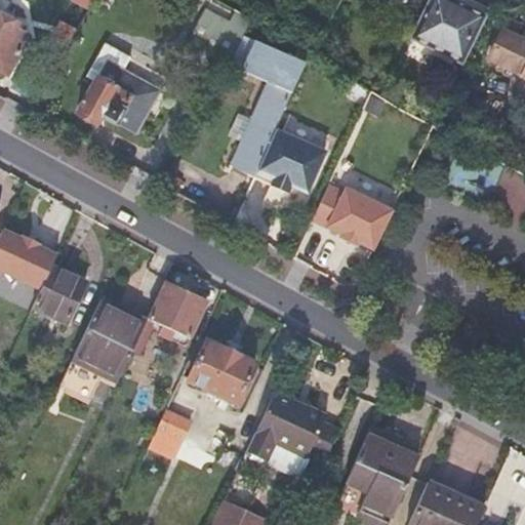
[(427,0),(408,37),(463,65),(468,55),(486,17),(450,0),(427,0)]
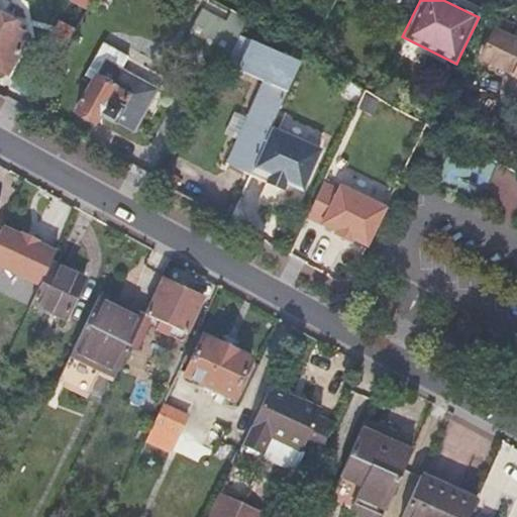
[(243,18),(242,17),(230,11),(228,9),(222,21),(197,8),(181,40),(220,62),(243,18)]
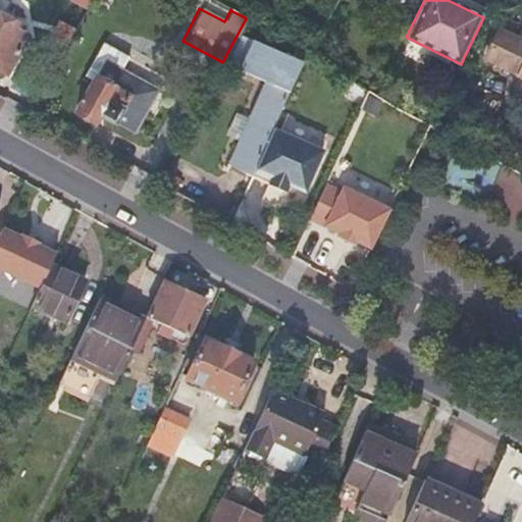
[(246,18),(247,18),(256,24),(261,16),(249,10),(245,17),(246,18)]
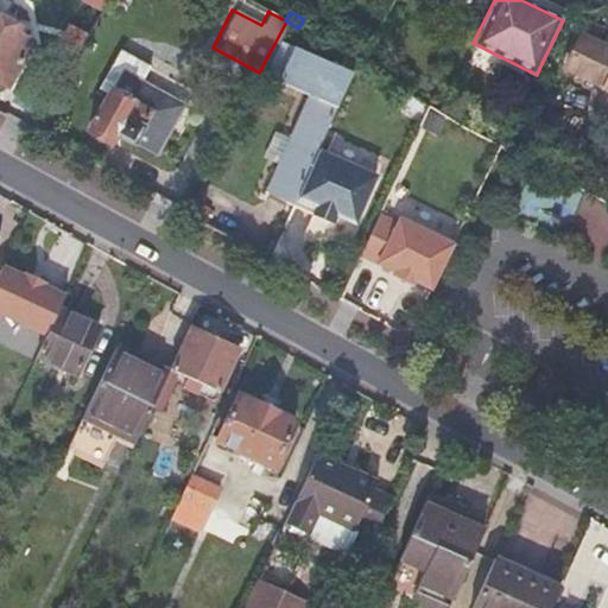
[(0,82),(5,86),(30,42),(13,32),(16,27),(0,18),(0,82)]
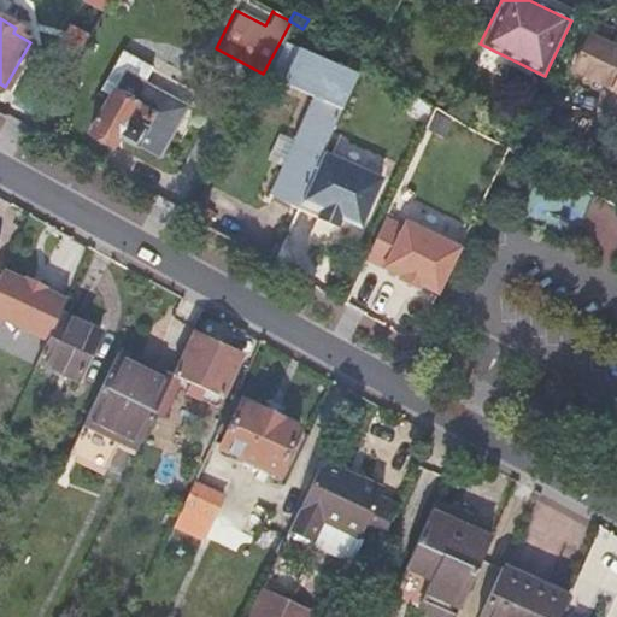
[(616,86),(616,50),(601,42),(610,25),(599,21),(577,66),(616,86)]
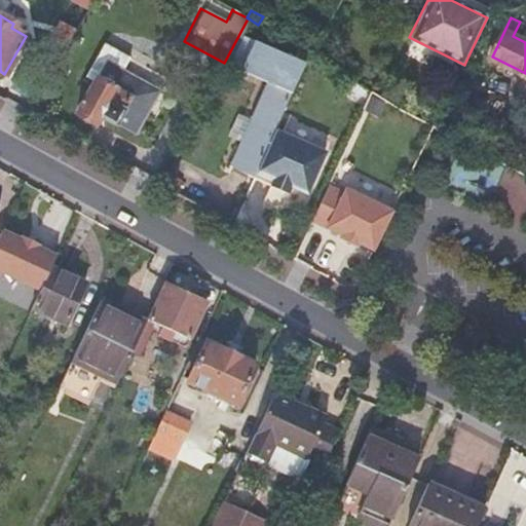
[(51,37),(66,44),(73,31),(59,24),(51,37)]
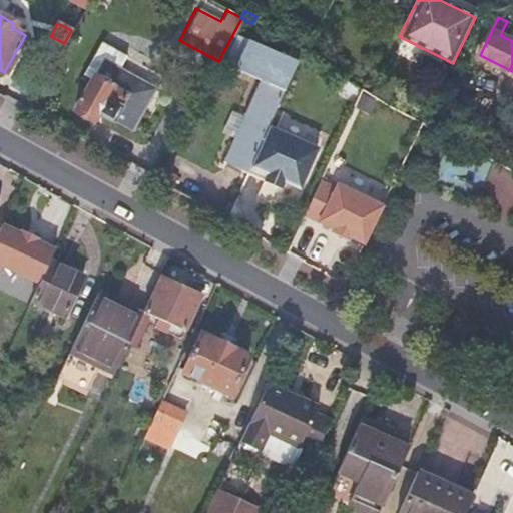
[(109,85),(119,69),(127,55),(101,41),(83,74),(92,79),(94,76),(109,85)]
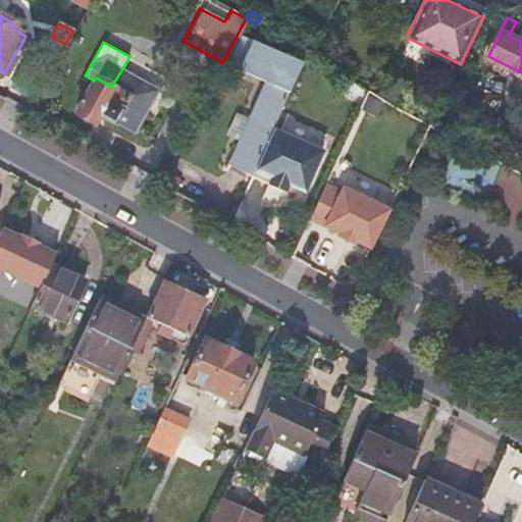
[(99,114),(112,121),(113,119),(135,132),(157,89),(121,70),(111,87),(96,77),(94,81),(76,112),(95,122),(99,114)]
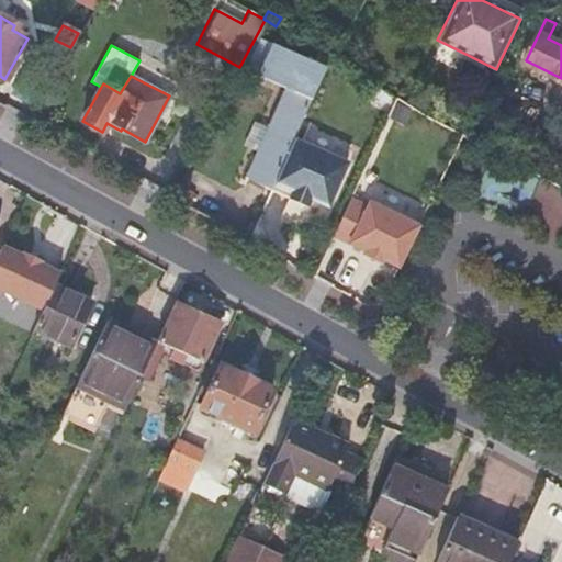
[(244,180),(270,192),(274,182),(280,171),(294,138),(314,93),(291,82),(266,136),(244,180)]
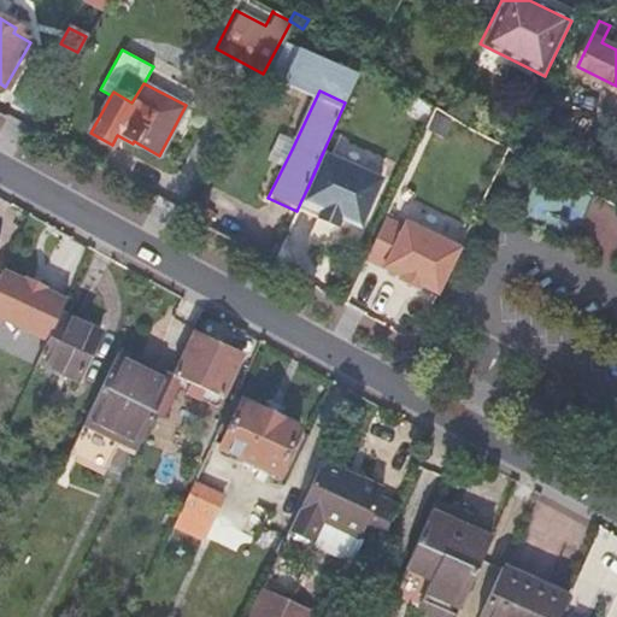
[(551,163),(586,181),(599,156),(564,137),(551,163)]
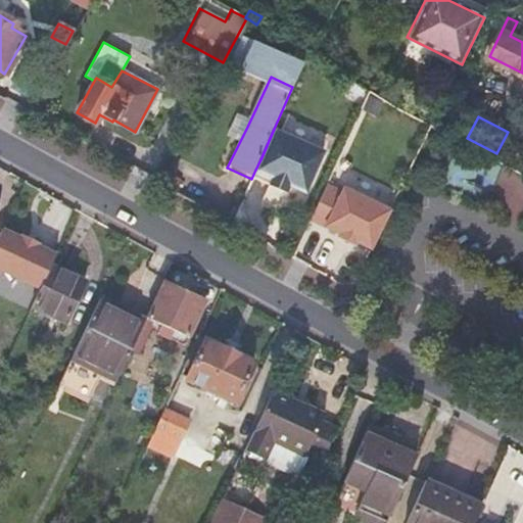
[(260,159),(255,170),(272,178),(272,179),(287,187),(288,184),(304,192),(323,149),(274,129),(260,159)]
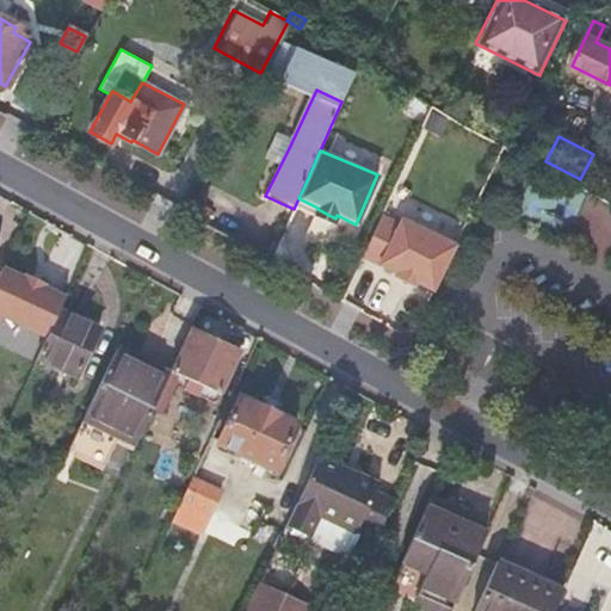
[(537,222),(548,199),(526,190),(516,213),(537,222)]
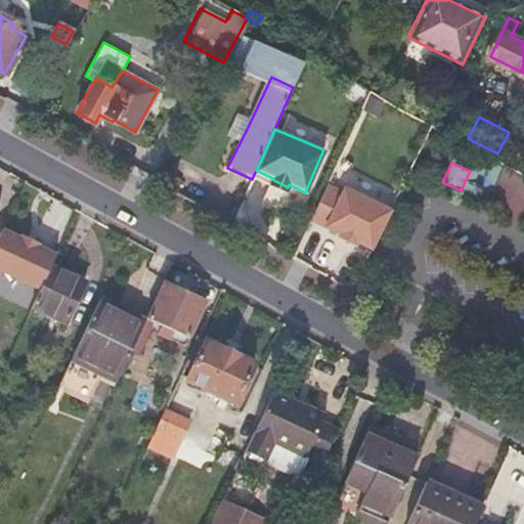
[(288,187),(272,179),(269,184),(285,191),(288,187)]
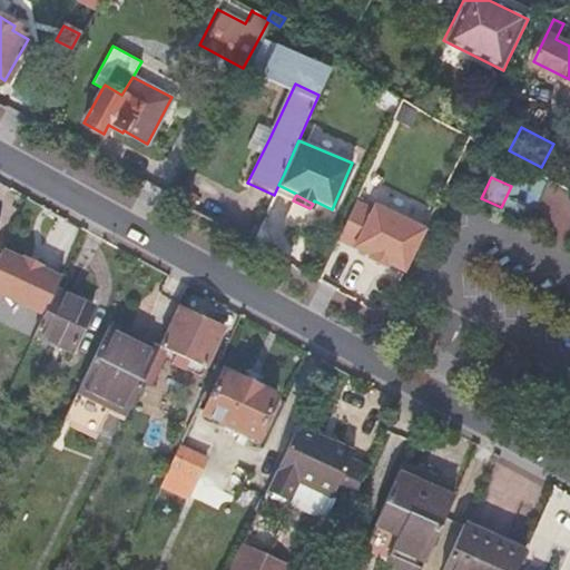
[(386,264),(404,273),(422,235),(425,228),(375,204),(373,209),(355,199),(336,238),(367,254),(365,257),(384,267),(386,264)]
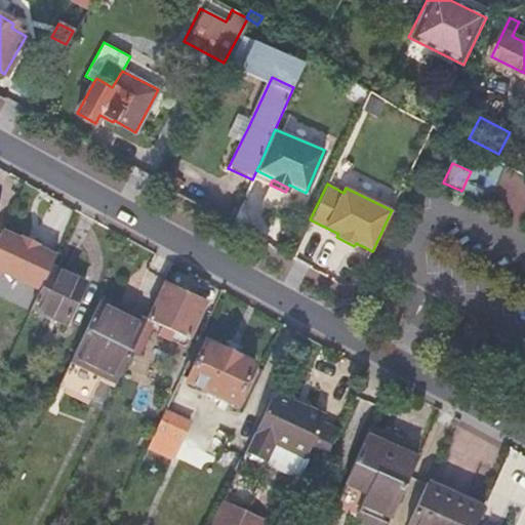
[(51,268),(57,254),(39,245),(40,242),(24,235),(23,238),(3,229),(0,235),(0,269),(42,289),(51,268)]
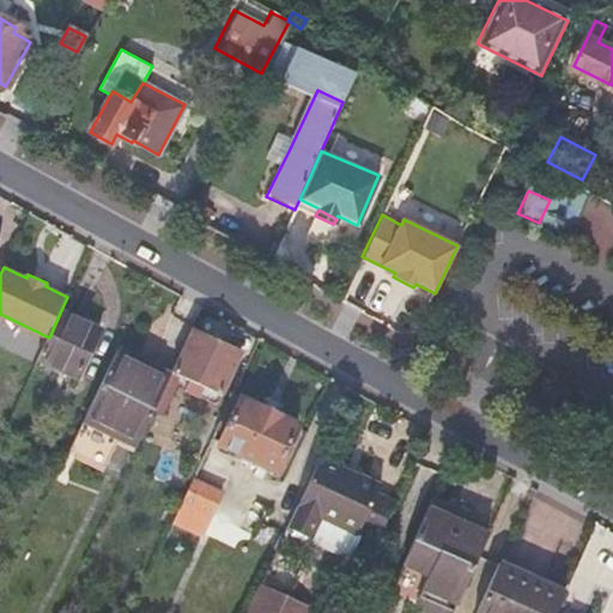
[(101,331),(60,313),(49,338),(40,359),(79,377),(101,331)]
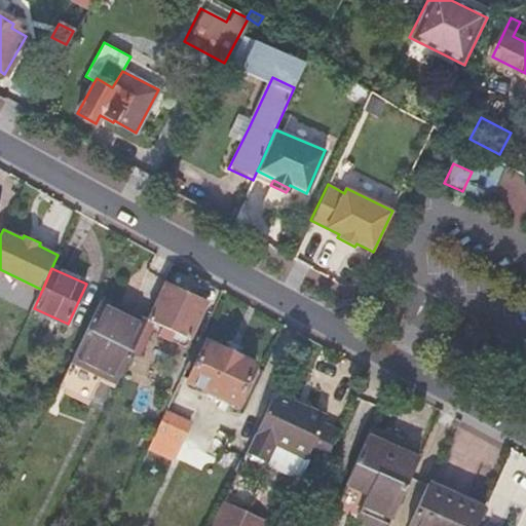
[(204,300),(163,283),(147,321),(133,352),(141,355),(156,323),(165,327),(162,336),(174,341),(179,332),(189,336),(204,300)]
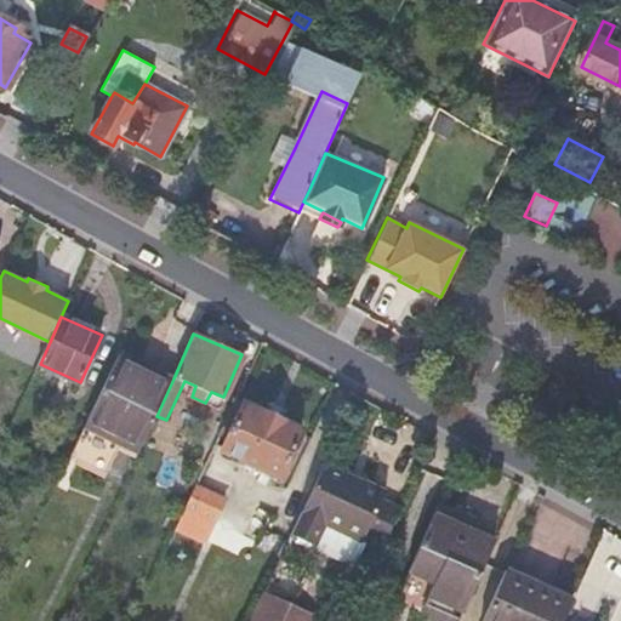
[(174,379),(119,353),(70,459),(106,476),(121,442),(141,450),(157,416),(174,379)]
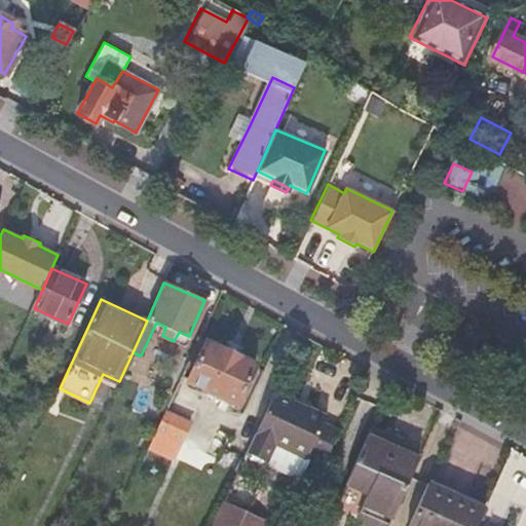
[(237,407),(256,365),(208,342),(189,383),(237,407)]
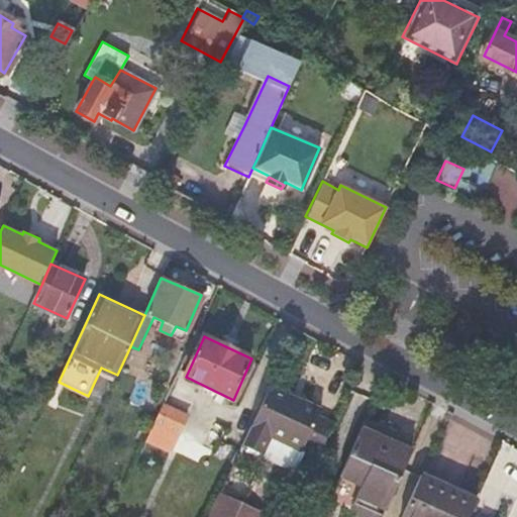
[(321,407),(272,384),(243,445),(294,468),(321,407)]
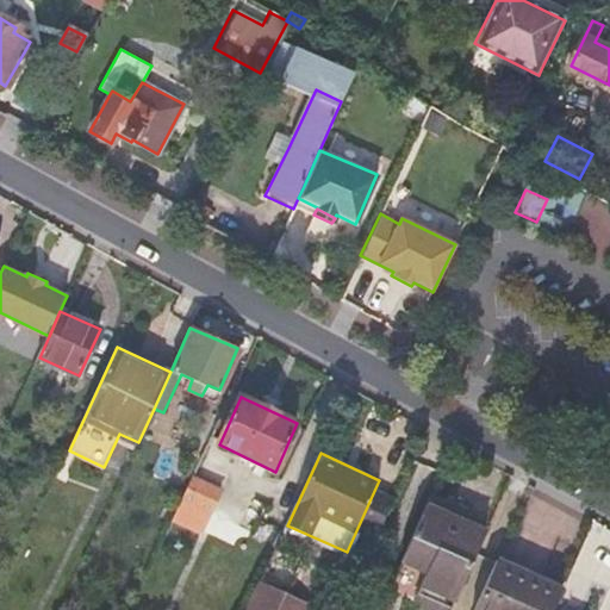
[(221,493),(192,481),(176,515),(203,527),(209,514),(211,514),(221,493)]
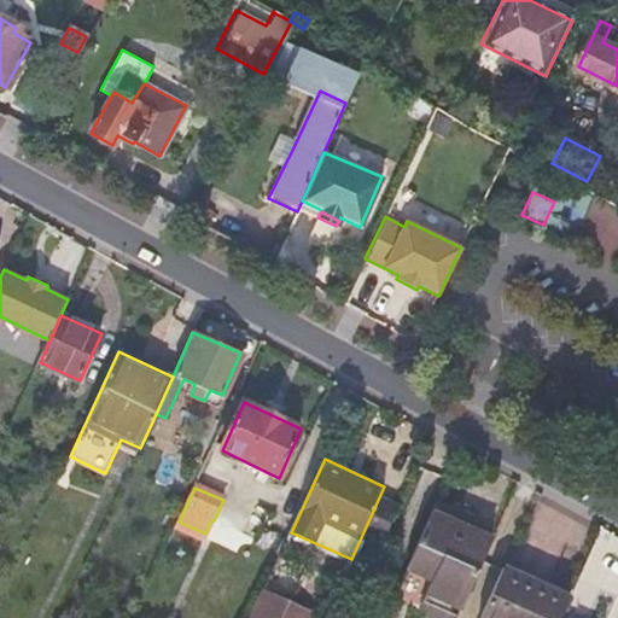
[(458,613),(493,535),(461,523),(465,511),(436,499),(408,564),(432,575),(424,598),(458,613)]
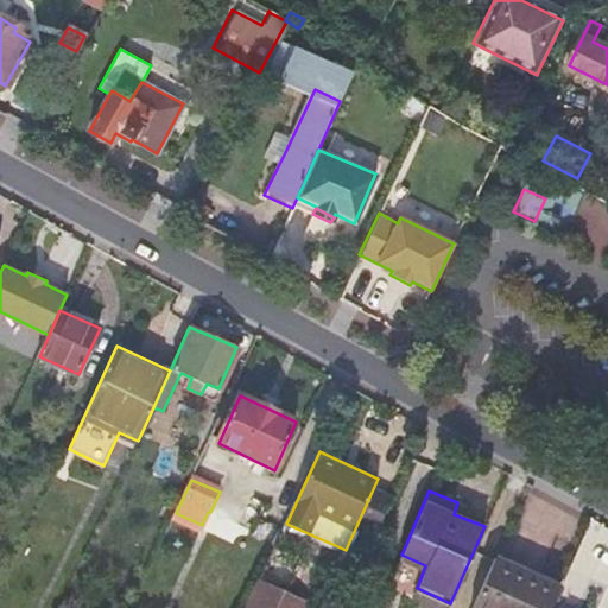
[(557,602),(575,607),(607,607),(607,531),(584,523),(557,602)]
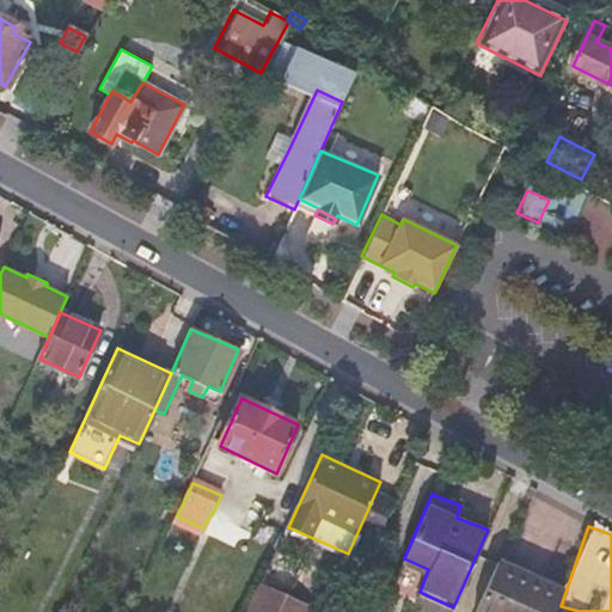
[(293,598),(308,563),(305,561),(312,543),(285,531),(273,560),(261,585),(293,598)]
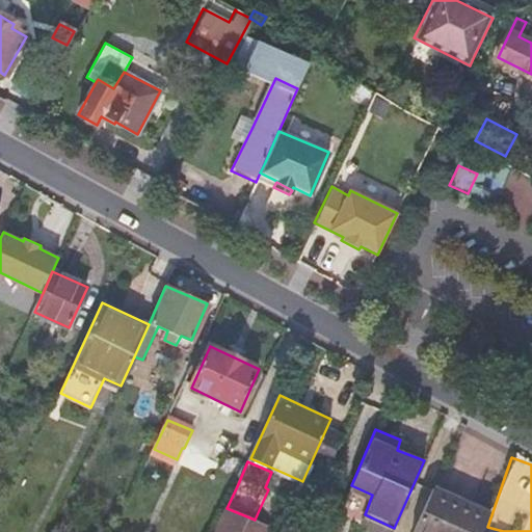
[(481,531),(489,513),(433,487),(413,531),(481,531)]
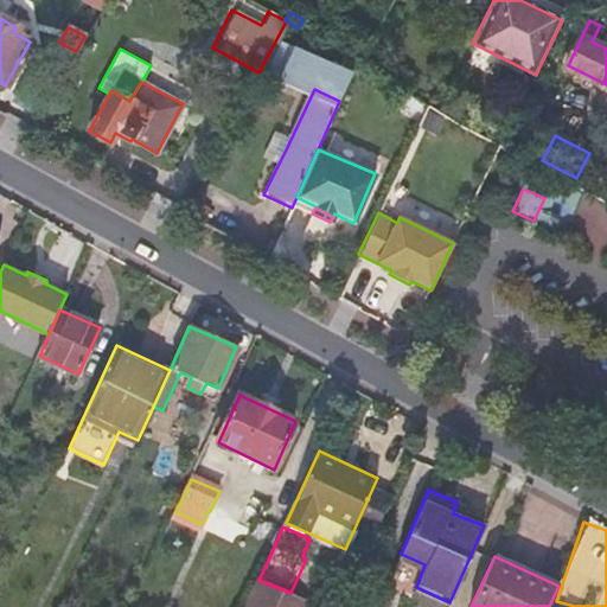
[(308,606),(259,585),(247,606),(308,606)]
